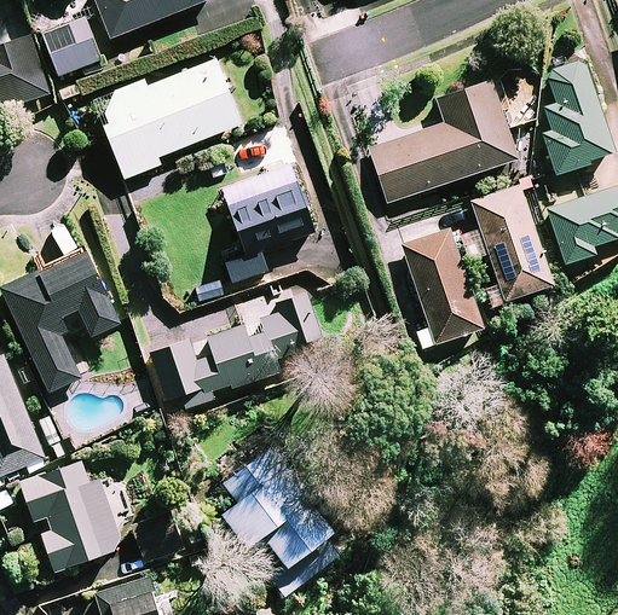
[(94,0),(110,39),(207,0),(94,0)]
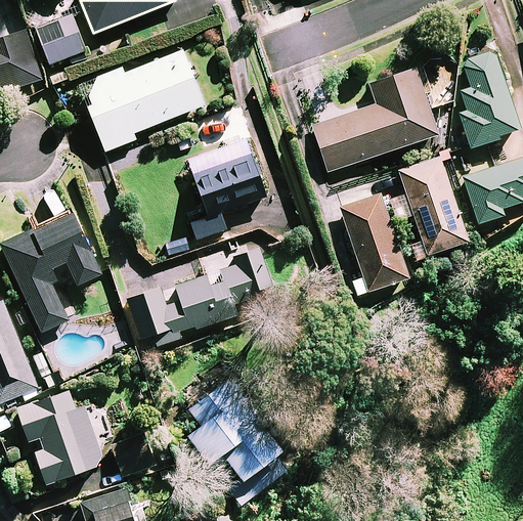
[(84,50),(70,15),(36,29),(49,64),(84,50)]
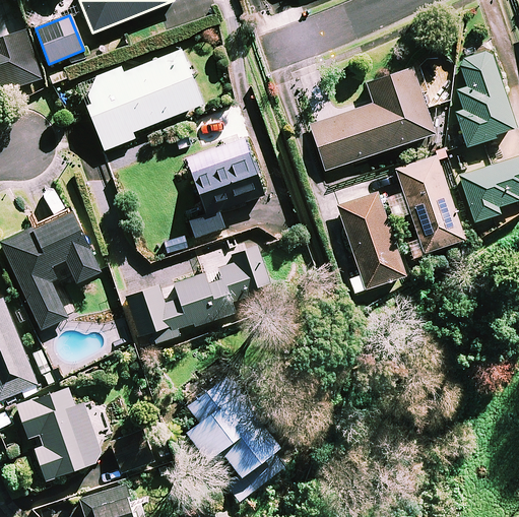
[(0,91),(41,77),(23,30),(0,39),(0,91)]
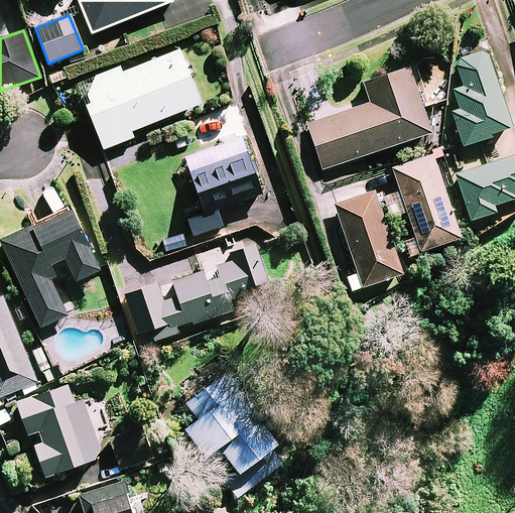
[(201,104),(179,49),(123,72),(121,68),(78,85),(103,148),(133,137),(131,131),(201,104)]
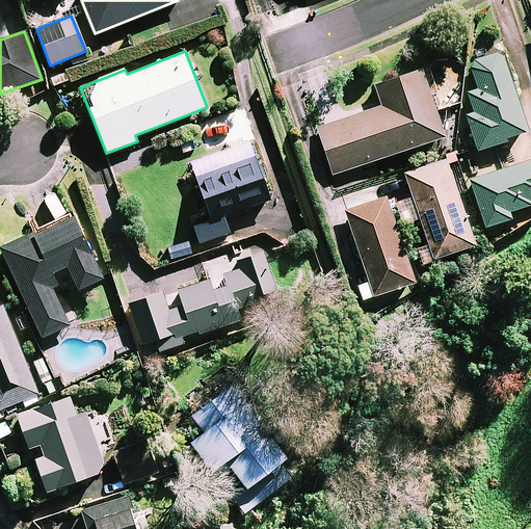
[(526,135),(500,52),(469,61),(477,88),(467,91),(473,113),(466,115),(477,150),(526,135)]
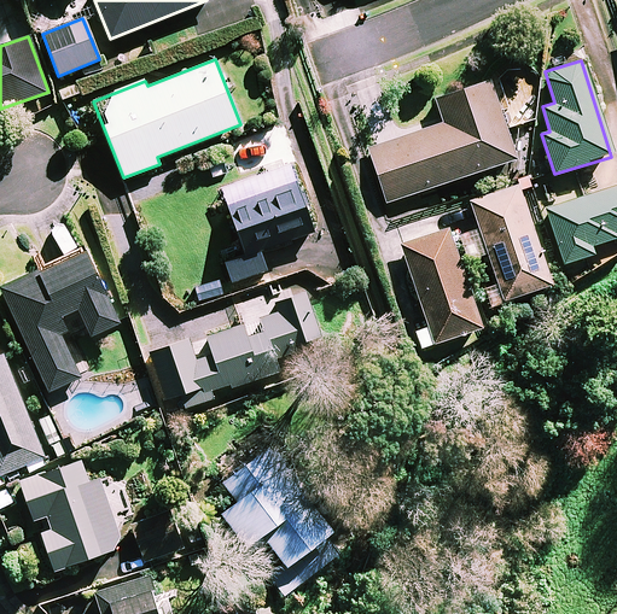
[(514,161),(489,82),(436,99),(443,122),(367,147),(385,203),(514,161)]
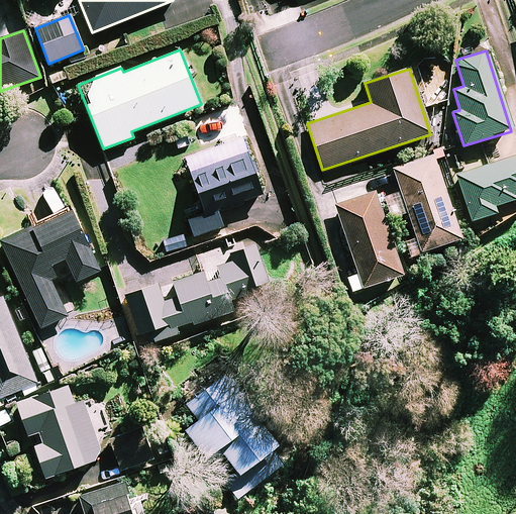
[(222,226),(217,210),(262,194),(241,135),(183,156),(203,214),(188,219),(193,235),(222,226)]
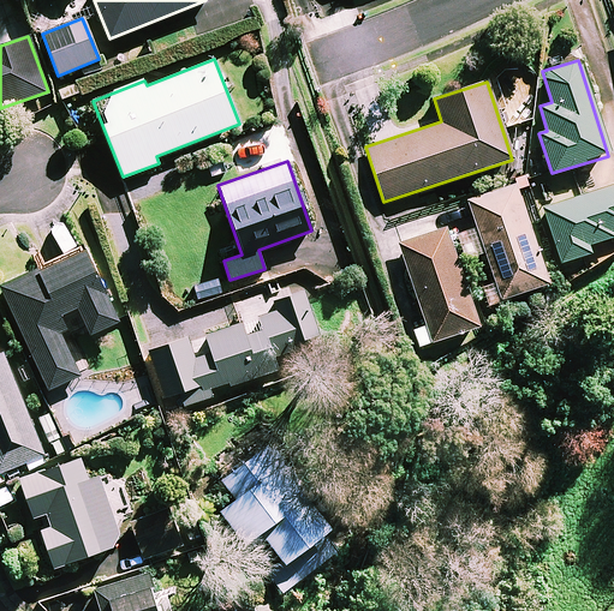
[(548,285),(514,184),(468,199),(501,300),(548,285)]
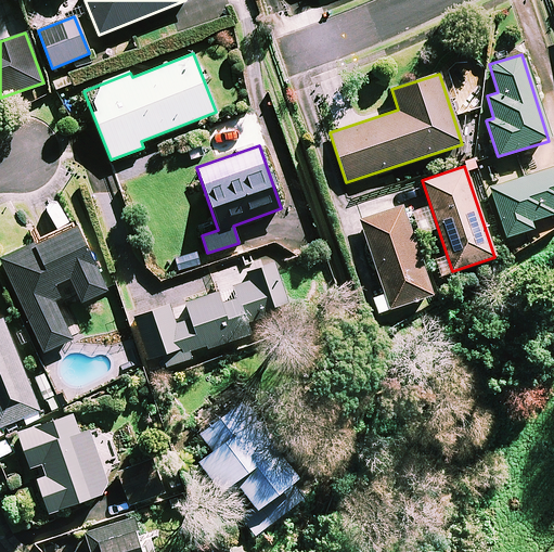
[(553,167),(489,189),(504,238),(531,229),(529,221),(553,213),(553,167)]
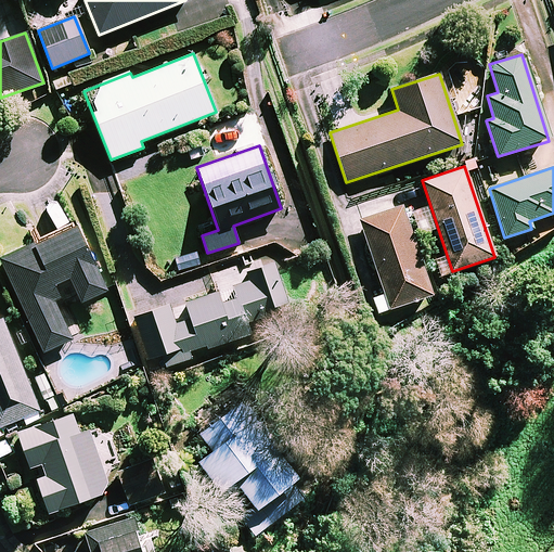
[(432,295),(401,205),(359,219),(384,293),(372,297),(377,313),(432,295)]
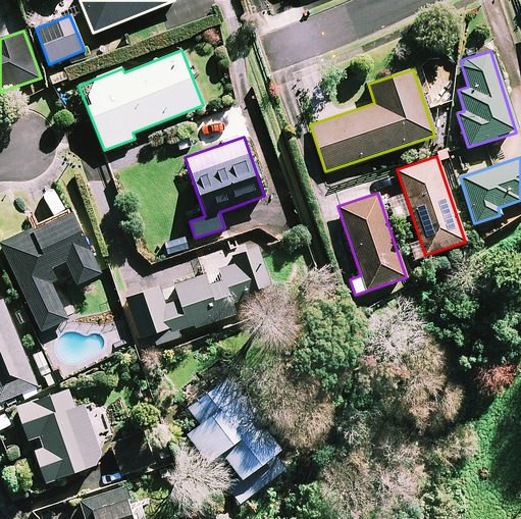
[(100,273),(71,211),(0,244),(0,250),(39,332),(67,318),(45,270),(65,261),(76,284),(100,273)]
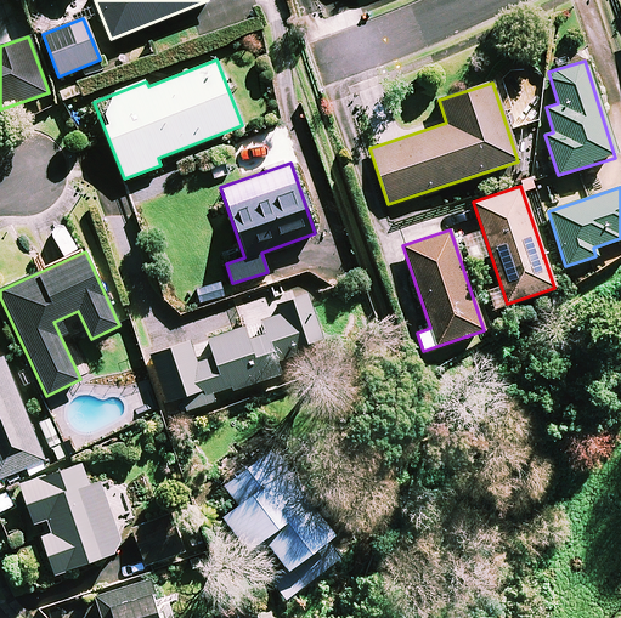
[(312,294),(240,316),(243,328),(152,355),(165,402),(184,397),(187,409),(213,402),(210,395),(280,374),(276,363),(328,347),(312,294)]
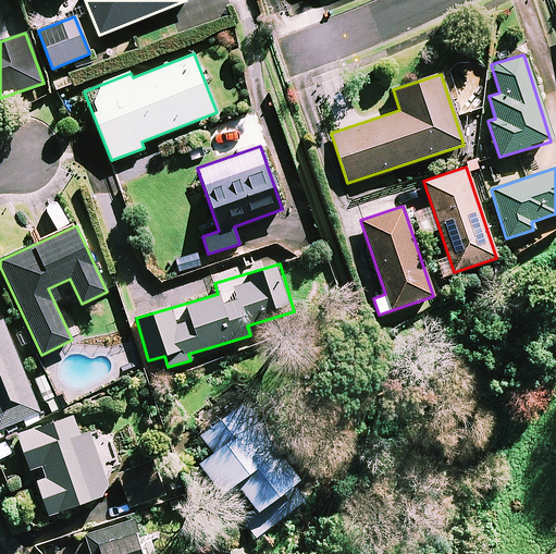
[(0,428),(40,411),(2,318),(0,319),(0,428)]
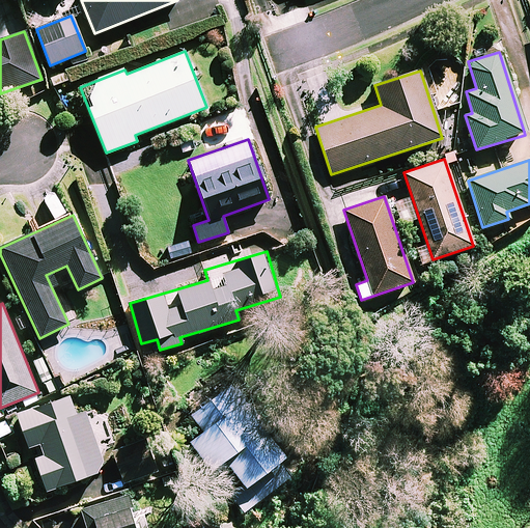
[(222,466),(240,491),(232,497),(243,512),(293,478),(282,462),(285,460),(267,434),(256,441),(223,392),(191,414),(196,421),(183,432),(212,473),(222,466)]
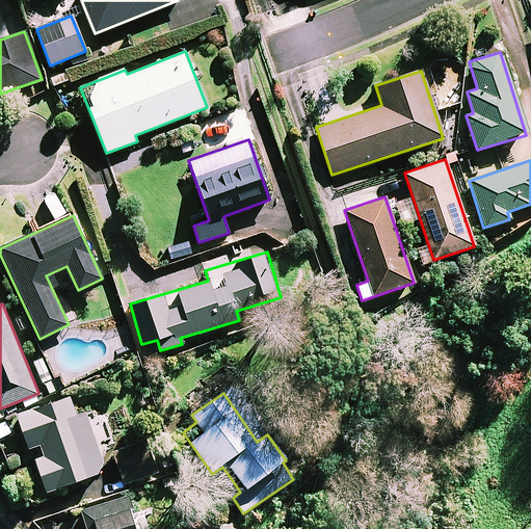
[(74,415),(69,397),(17,415),(28,447),(41,443),(44,454),(33,457),(45,491),(104,471),(84,412),(74,415)]
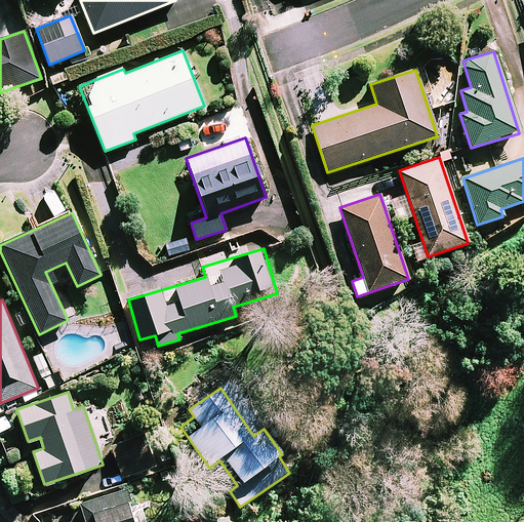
[(154,466),(143,435),(111,446),(122,477),(154,466)]
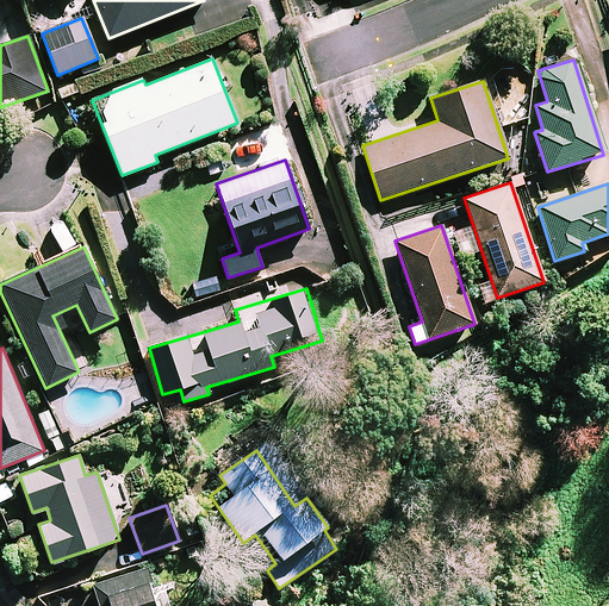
[(157,605),(147,567),(92,583),(99,605),(222,605),(221,599),(196,605),(157,605)]
